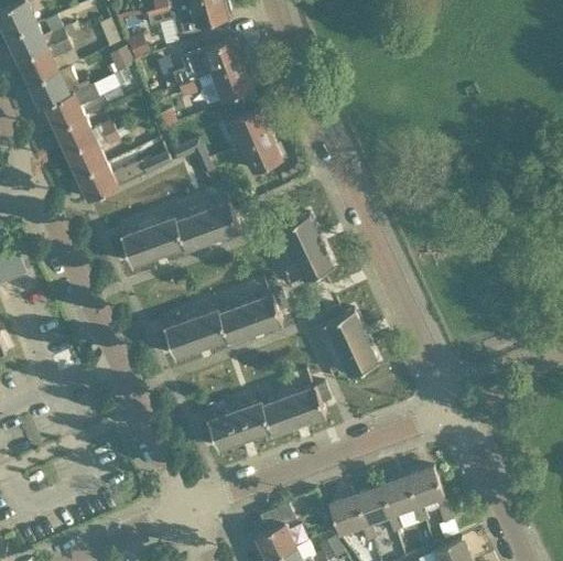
[(18,0),(20,3),(0,12),(0,20),(8,38),(36,24),(26,1),(28,0),(18,0)]
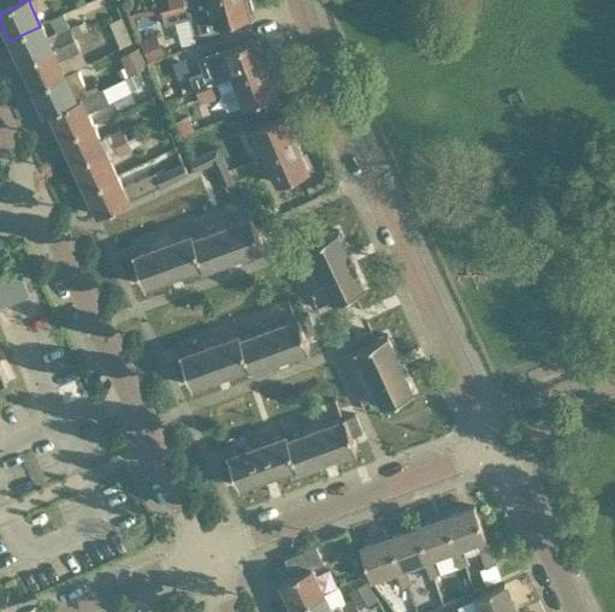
[(201,0),(166,0),(169,9),(159,11),(160,11),(169,10),(201,0)]
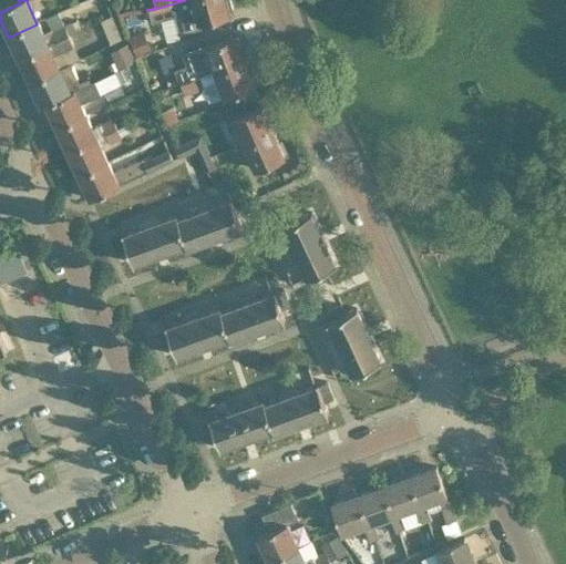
[(228,1),(225,2),(224,0),(185,0),(155,9),(147,10),(151,24),(173,19),(177,37),(201,31),(198,24),(229,16),(228,13),(232,12),(228,1)]
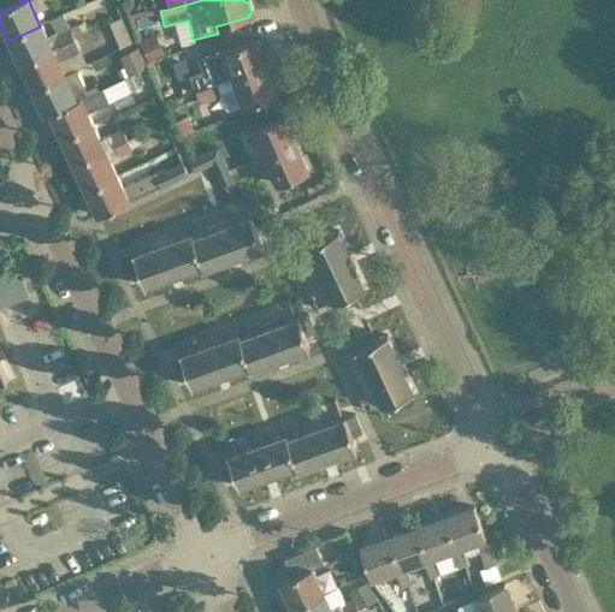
[(120,19),(111,23),(119,47),(129,43),(120,19)]
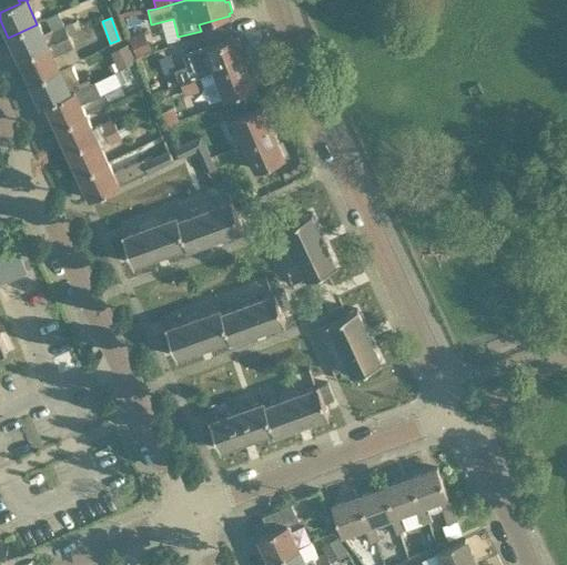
[(48,48),(37,24),(8,38),(19,61),(48,48)]
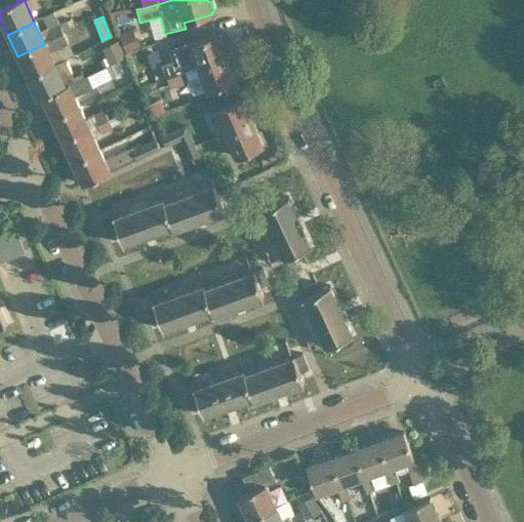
[(48,32),(52,40),(52,41),(64,36),(58,26),(48,32)]
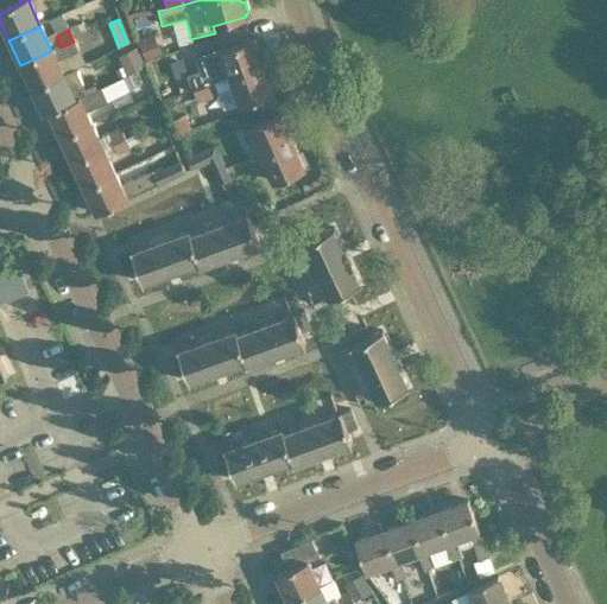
[(137,42),(136,43),(144,63),(159,56),(151,36),(137,42)]
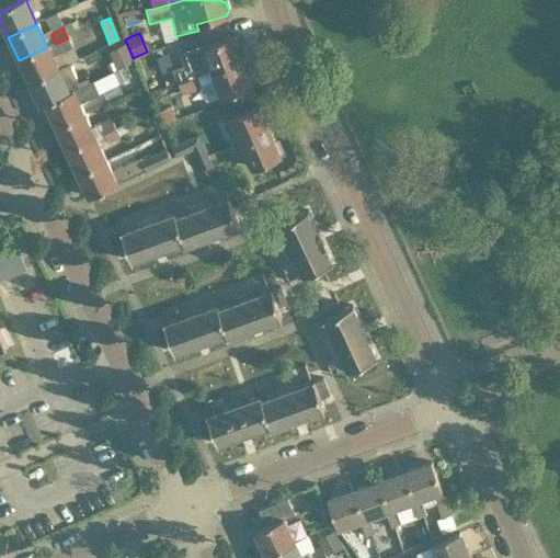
[(185,67),(172,71),(178,86),(179,84),(193,80),(213,72),(242,63),(238,50),(241,49),(237,38),(235,40),(233,37),(181,56),(185,67)]
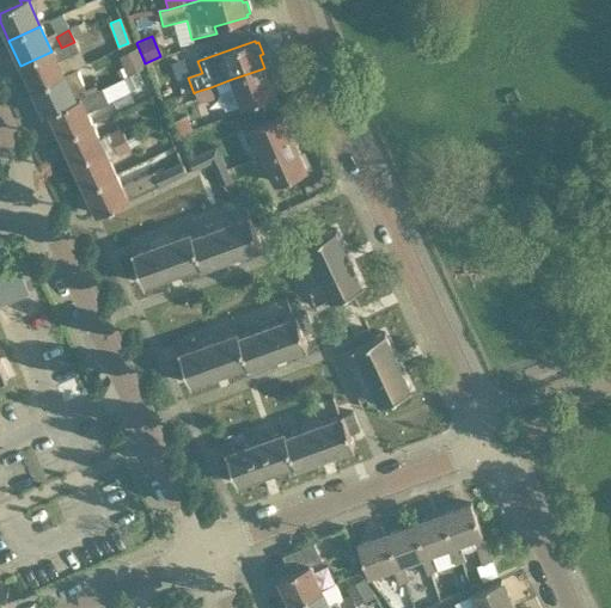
[(63,77),(59,65),(68,61),(66,56),(79,50),(74,42),(61,48),(61,47),(52,51),(20,66),(32,91),(63,77)]
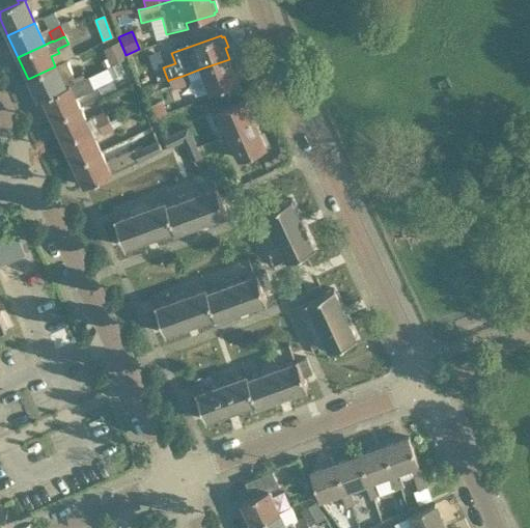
[(238,82),(238,80),(240,80),(236,70),(233,70),(229,59),(201,68),(210,92),(238,82)]
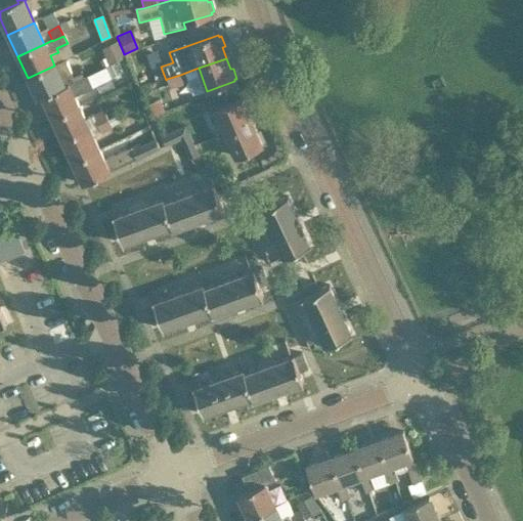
[(42,99),(83,79),(80,71),(69,76),(62,62),(54,66),(28,78),(38,101),(42,99)]
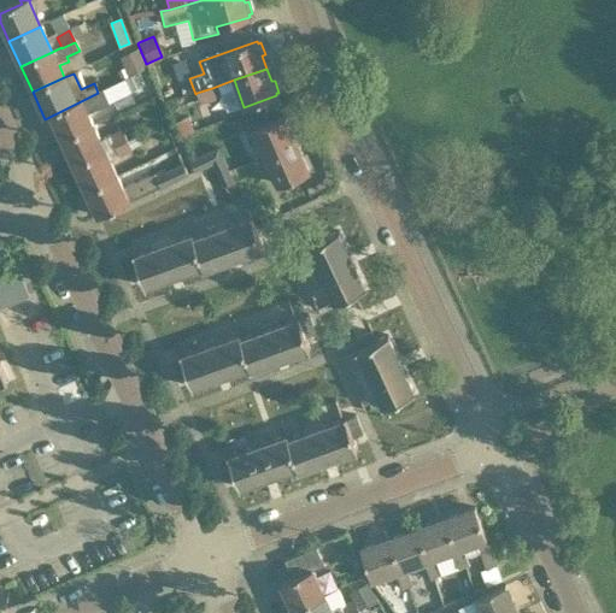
[(212,88),(197,93),(200,107),(216,101),(212,88)]
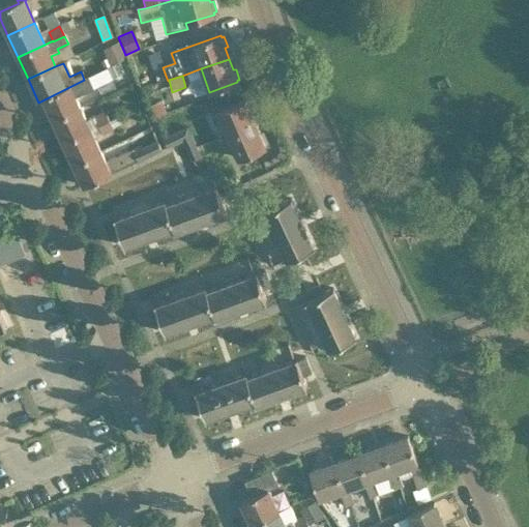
[(93,90),(88,79),(84,80),(42,100),(53,122),(80,109),(75,98),(93,90)]
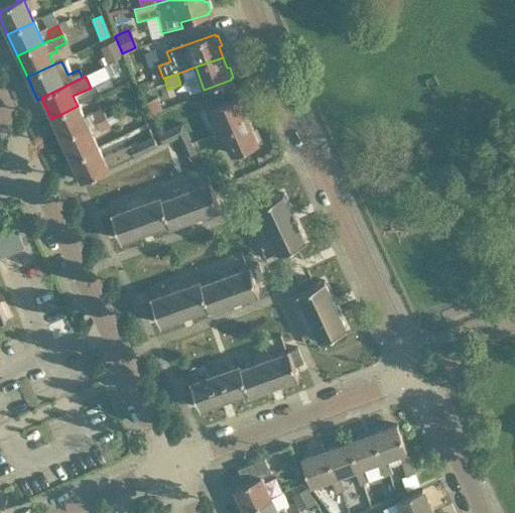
[(248,122),(244,111),(246,110),(242,100),(239,102),(239,100),(212,112),(221,134),(248,122)]
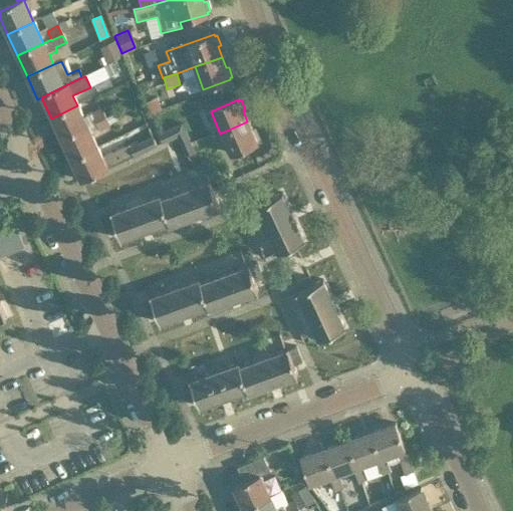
[(61,141),(105,119),(101,108),(82,117),(77,105),(51,118),(61,141)]
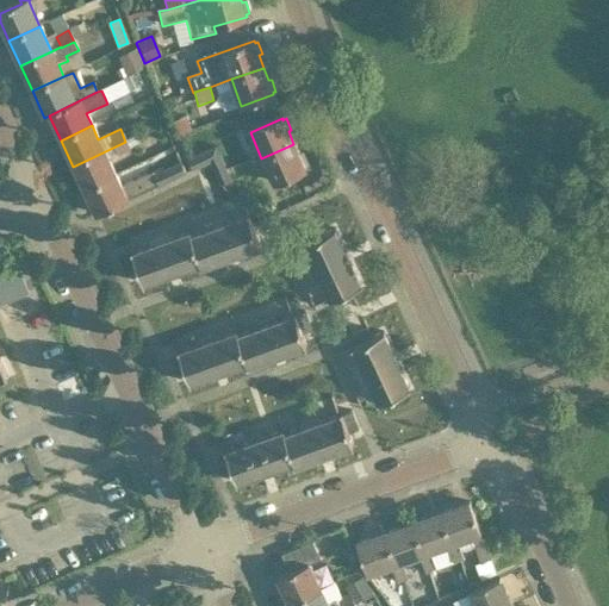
[(130,151),(125,142),(73,167),(85,192),(116,177),(109,161),(130,151)]
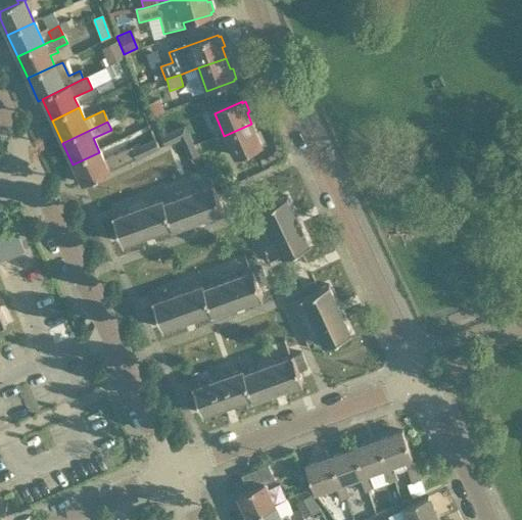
[(258,133),(256,134),(251,124),(224,136),(234,158),(262,146),(261,144),(263,143),(258,133)]
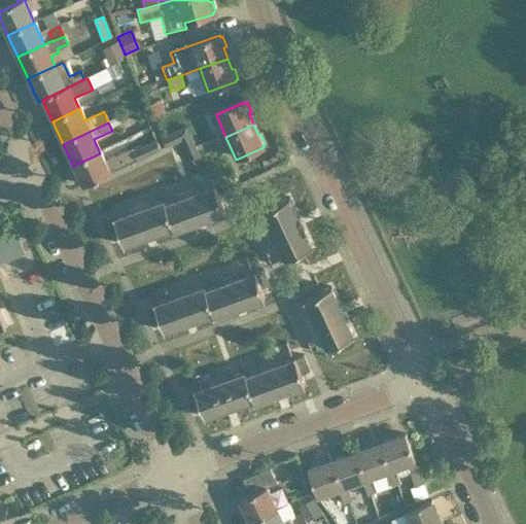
[(189,142),(182,129),(175,133),(178,140),(181,146),(189,142)]
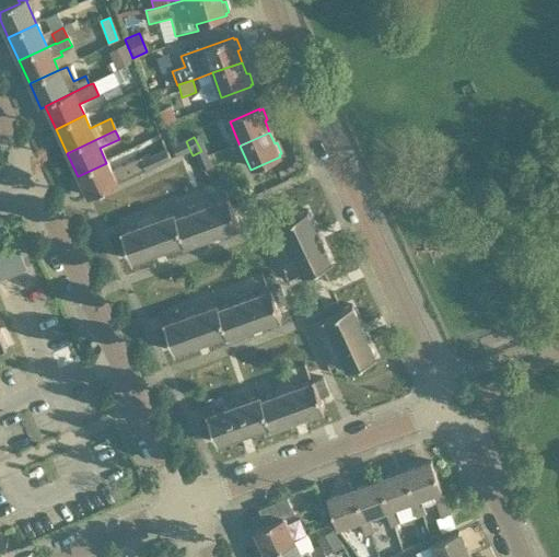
[(189,149),(186,141),(178,144),(183,152),(189,149)]
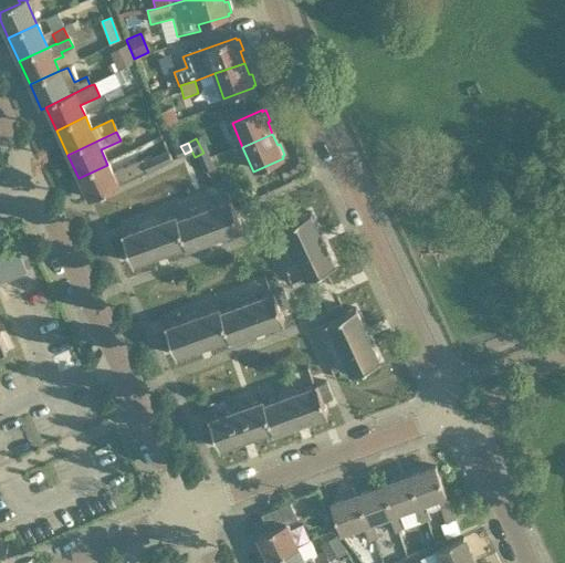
[(185,154),(180,146),(174,149),(178,157),(185,154)]
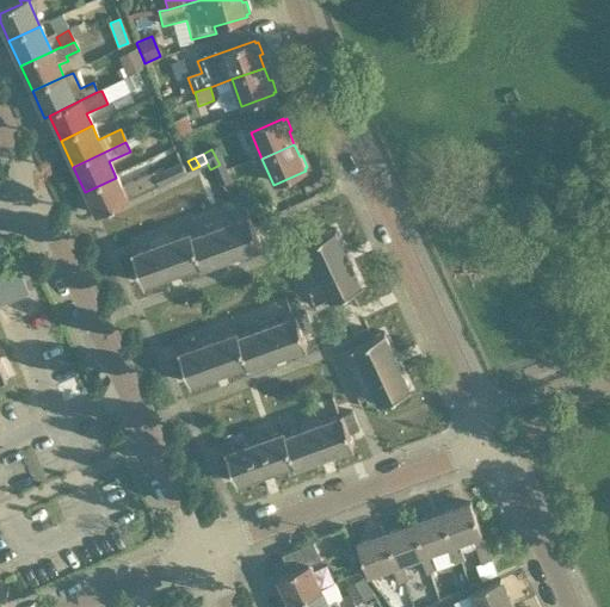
[(185,173),(180,163),(171,168),(176,178),(185,173)]
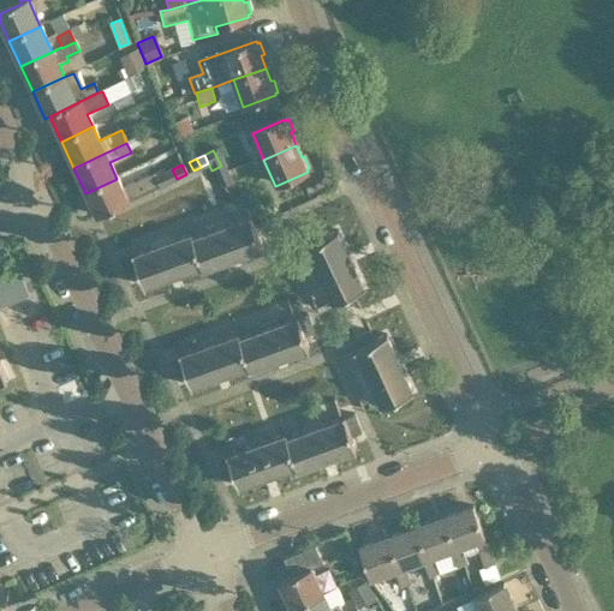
[(228,183),(221,166),(212,171),(220,187),(228,183)]
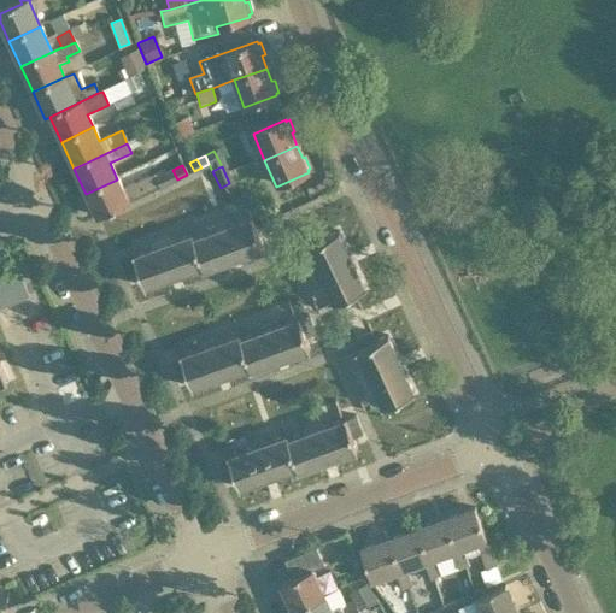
[(177,180),(172,170),(164,175),(169,184),(177,180)]
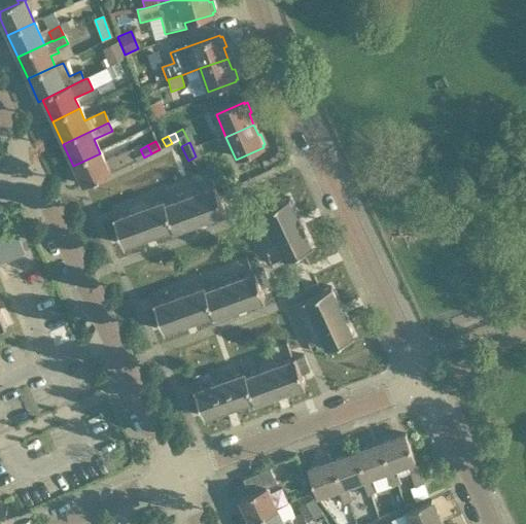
[(138,146),(131,150),(136,162),(144,158),(140,149),(138,146)]
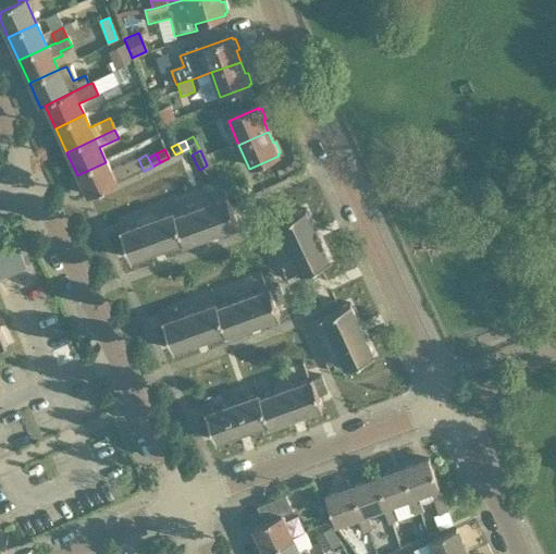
[(106,162),(77,175),(88,198),(144,171),(138,159),(110,172),(106,162)]
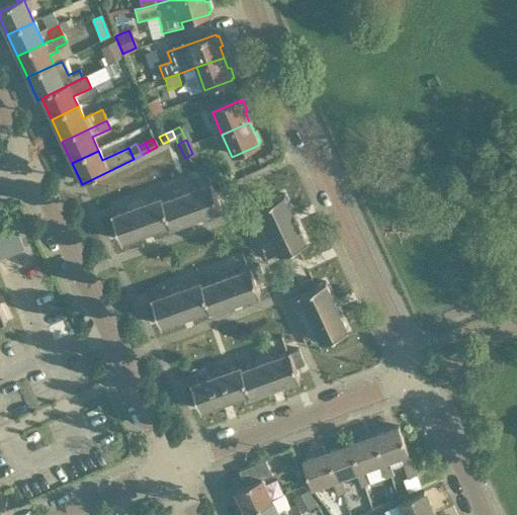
[(161,198),(160,198),(170,226),(171,229),(220,211),(209,184),(162,202),(161,198)]
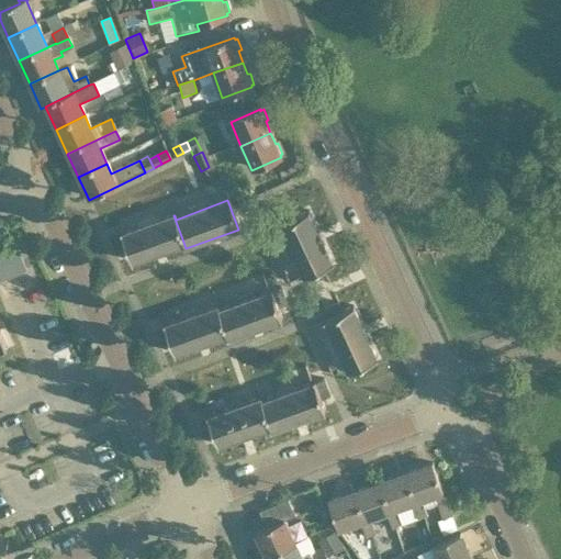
[(332,265),(320,239),(307,213),(280,226),(292,252),(304,278),(312,274),(321,270),(332,265)]
